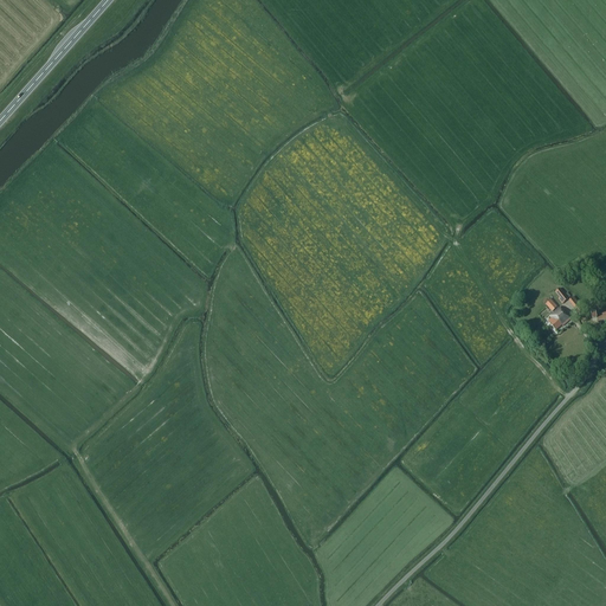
[(568,300),(560,289),(555,292),(560,298),(559,300),(562,304),(568,300)]
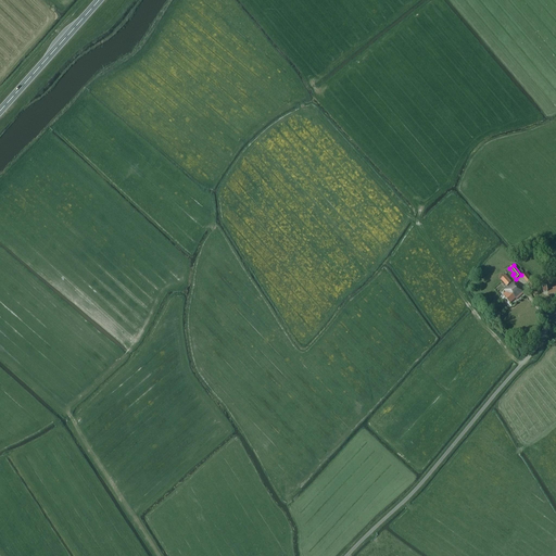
[(521,276),(531,288),(535,285),(526,273),(521,276)]
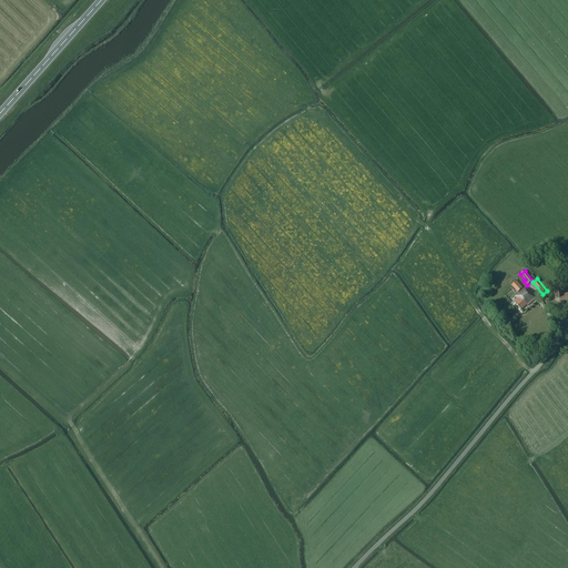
[(523,288),(516,281),(511,285),(517,293),(523,288)]
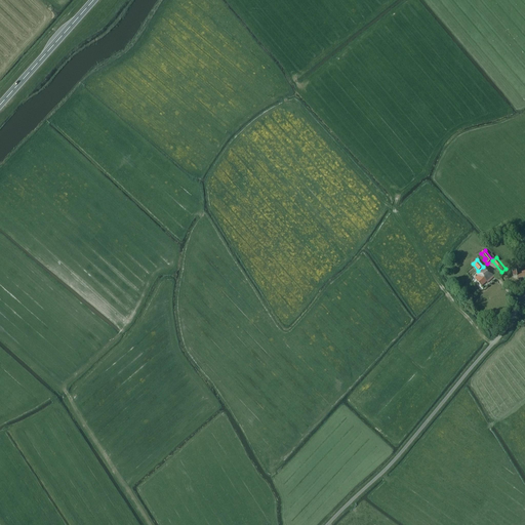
[(475,279),(481,286),(486,282),(487,283),(494,277),(485,267),(476,275),(478,276),(475,279)]
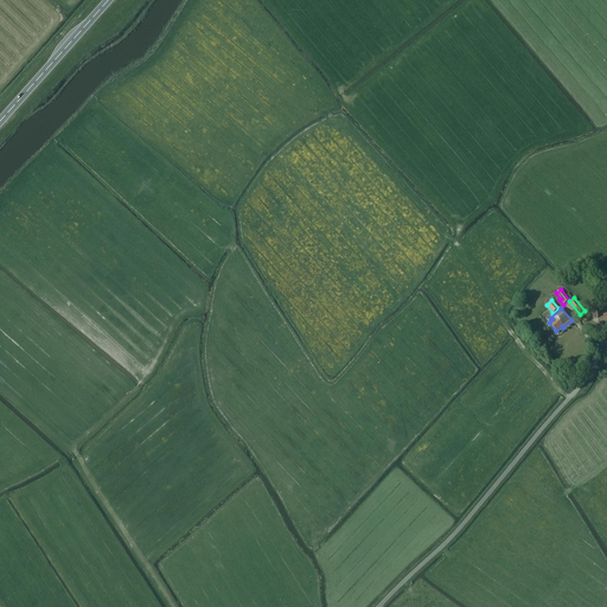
[(606,312),(598,314),(598,315),(593,317),(594,321),(598,320),(599,323),(606,320),(606,312)]
